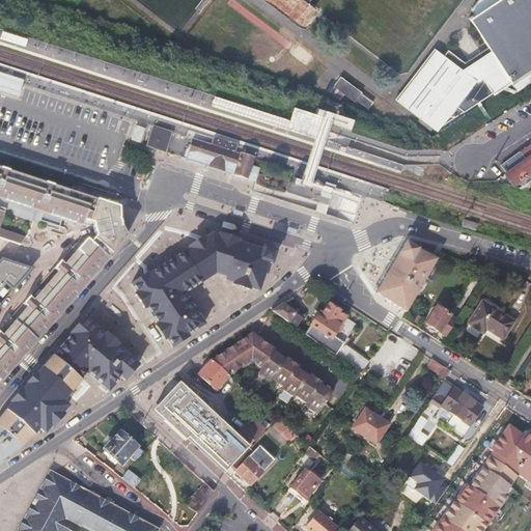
[(319,10),(305,0),(269,0),(302,25),(306,19),(311,23),(319,10)]
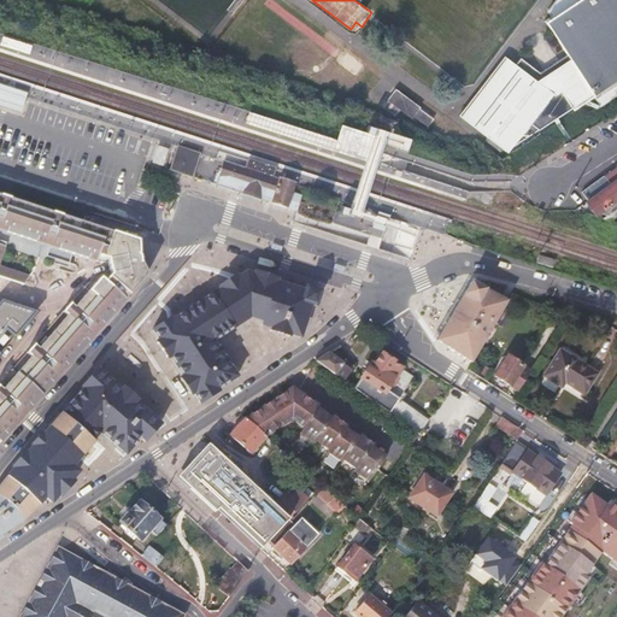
[(546,22),(569,56),(541,74),(521,60),(515,66),(506,59),(459,117),(504,153),(582,105),(582,106),(598,109),(616,97),(616,0),(557,0),(548,12),(552,17),(546,22)]
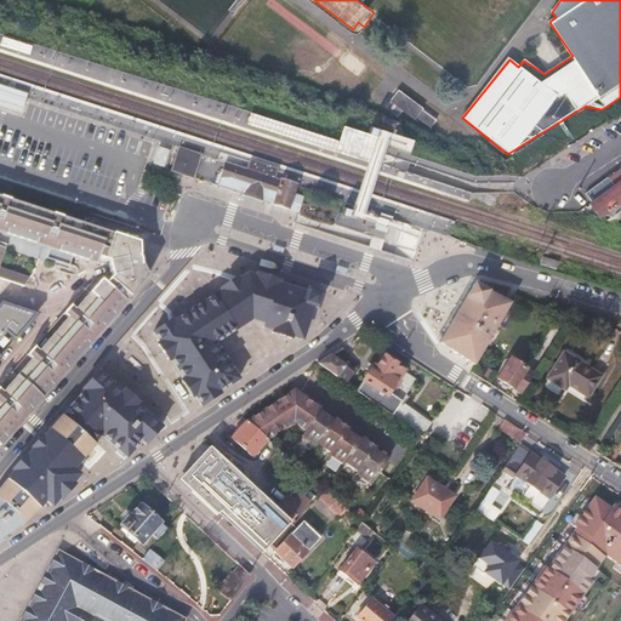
[(146,77),(0,35),(0,50),(141,91),(146,77)]
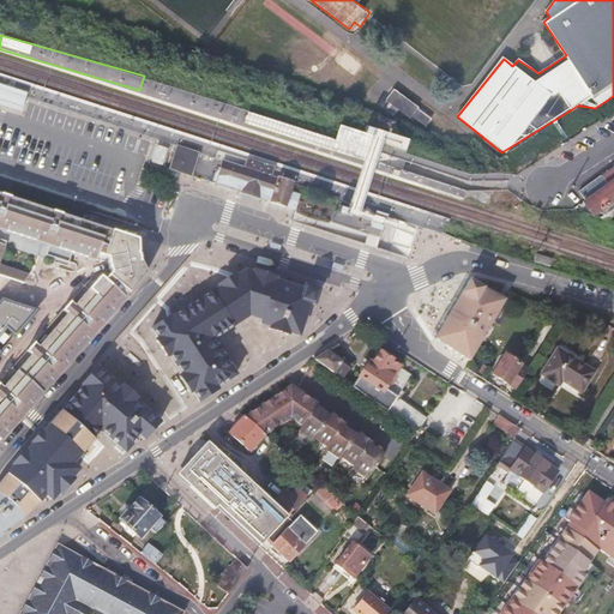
[(0,104),(2,106),(18,110),(20,112),(22,112),(24,113),(28,98),(30,94),(24,91),(8,86),(0,84),(0,104)]
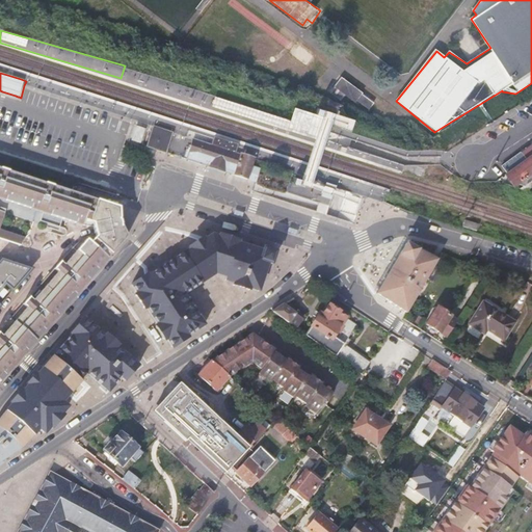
[(374,103),(363,94),(363,92),(342,77),(330,92),(342,101),(346,95),(356,102),(357,100),(370,109),(374,103)]
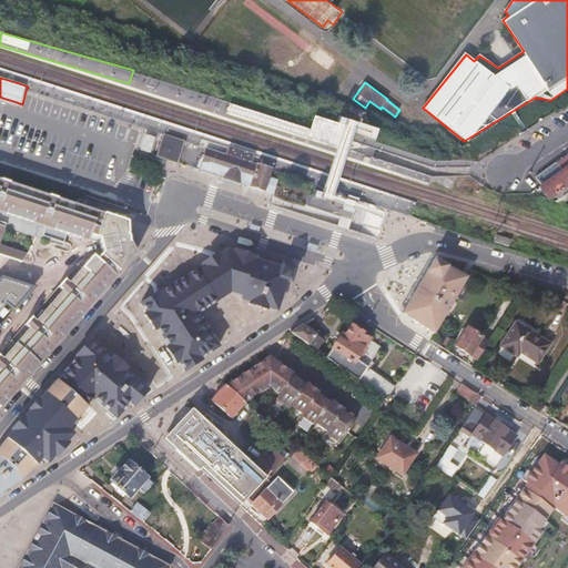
[(310,128),(229,102),(224,113),(305,139),(310,128)]
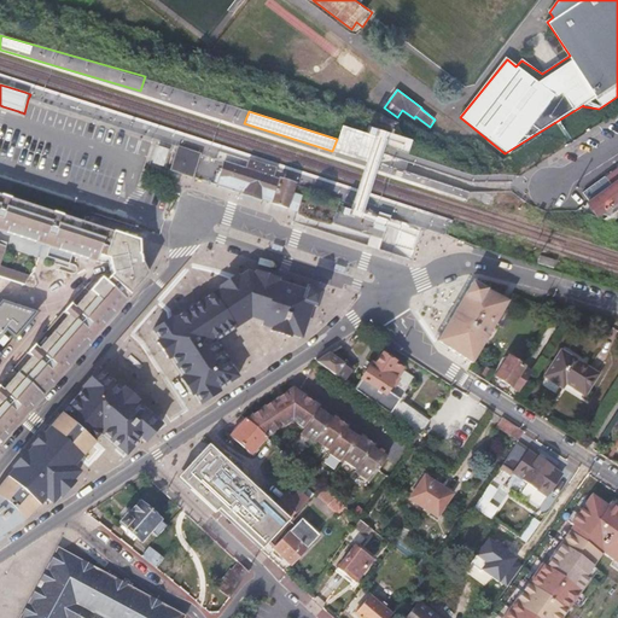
[(342,124),(337,139),(332,151),(332,152),(367,163),(377,135),(369,134),(342,124)]
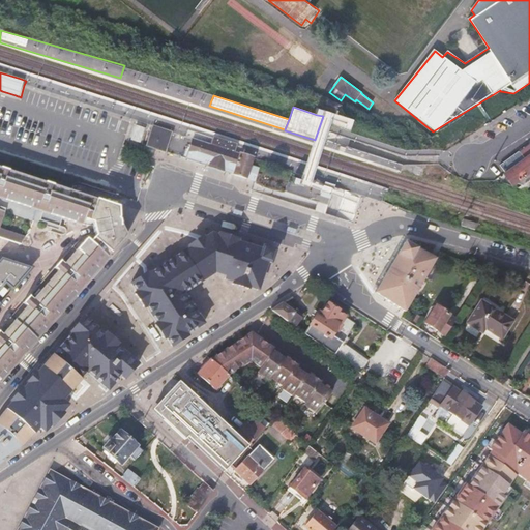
[(143,144),(148,128),(137,125),(131,141),(143,144)]
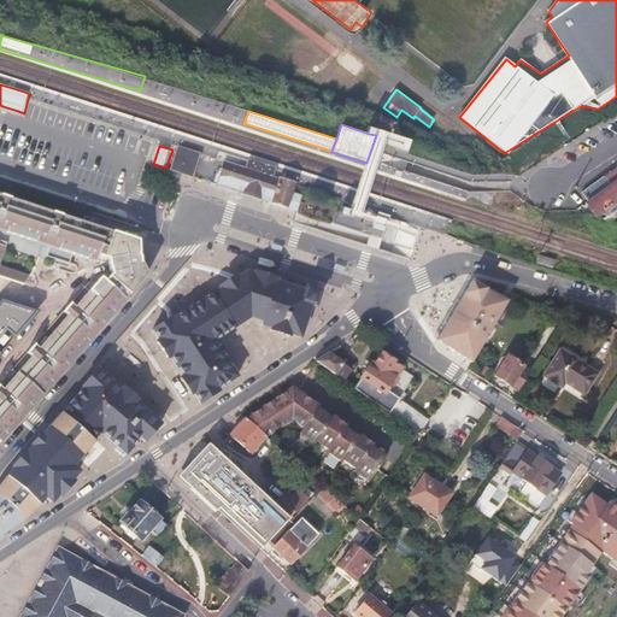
[(200,153),(177,146),(170,170),(180,172),(193,177),(200,153)]
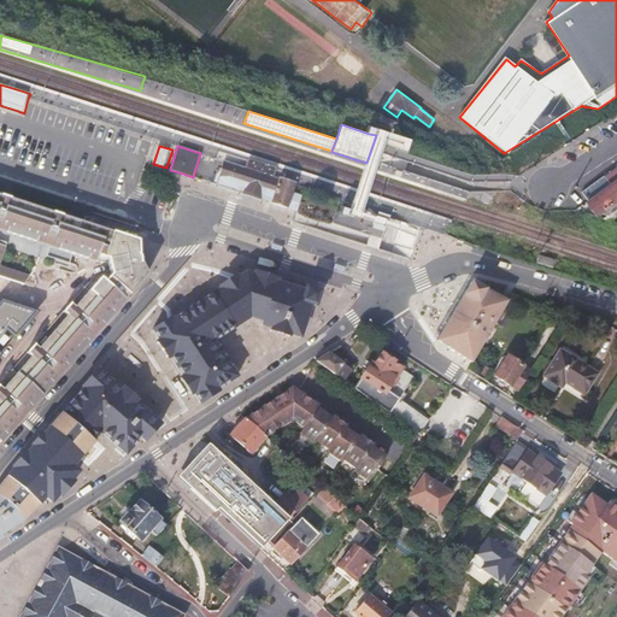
[(223,160),(216,184),(234,191),(248,195),(252,197),(256,198),(268,201),(297,211),(301,195),(293,192),(295,184),(283,181),(276,178),(277,174),(280,168),(247,157),(246,163),(244,168),(223,160)]
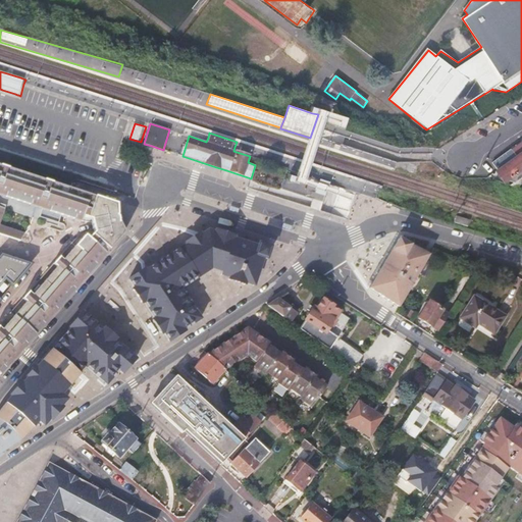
[(512,183),(521,175),(521,161),(518,155),(497,171),(502,178),(512,183)]
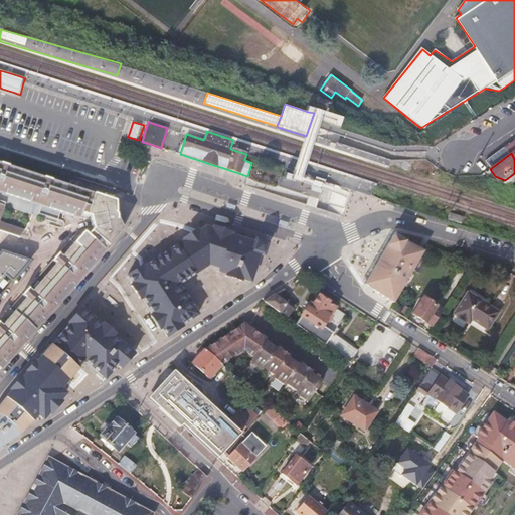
[(92,189),(0,159),(0,187),(11,191),(37,200),(78,213),(79,210),(88,212),(92,219),(117,215),(113,196),(92,189)]
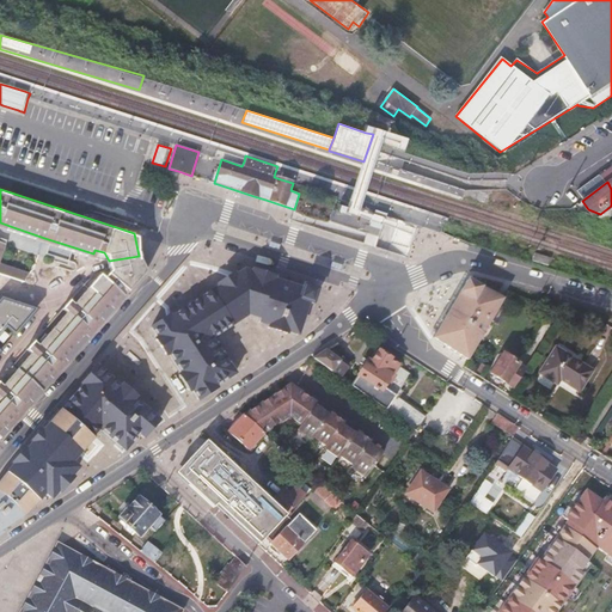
[(605,220),(611,215),(611,206),(600,214),(597,216),(605,220)]
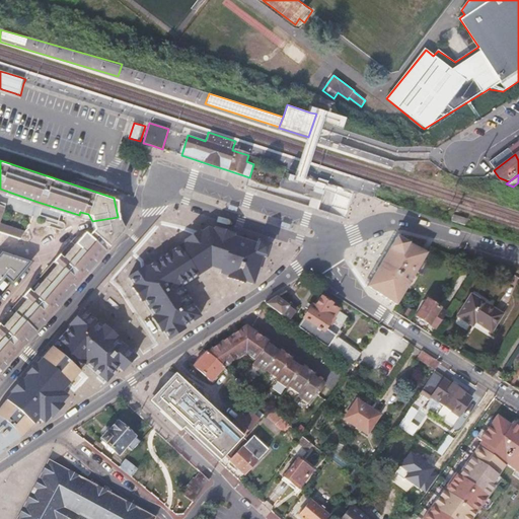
[(327,183),(328,181),(319,178),(318,180),(317,183),(316,188),(325,191),(326,187),(327,183)]
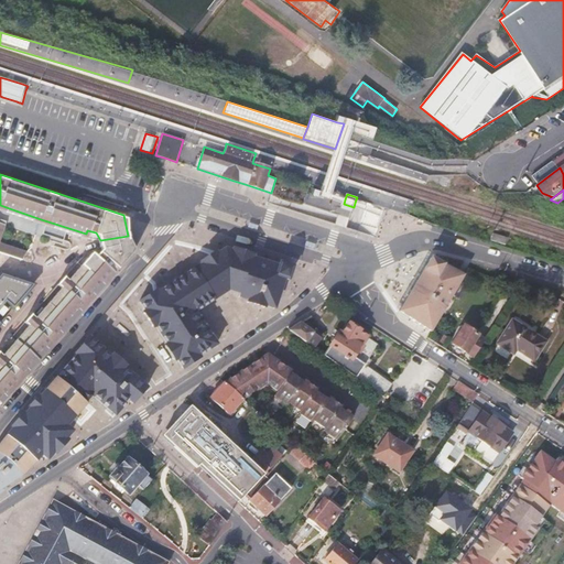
[(32,248),(41,219),(12,209),(7,227),(0,225),(0,250),(21,257),(32,248)]
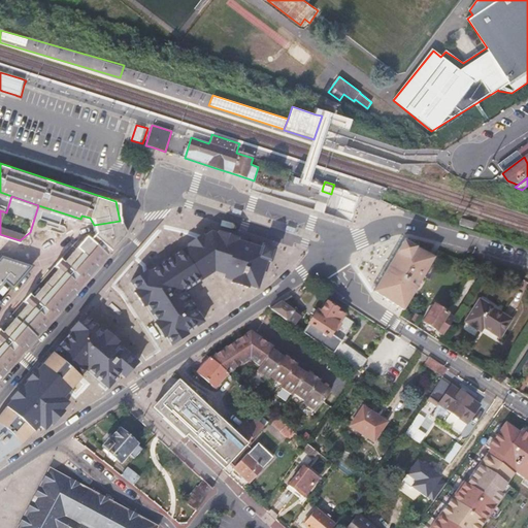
[(0,377),(124,235),(119,227),(89,235),(84,241),(80,239),(71,249),(68,246),(0,324),(0,377)]
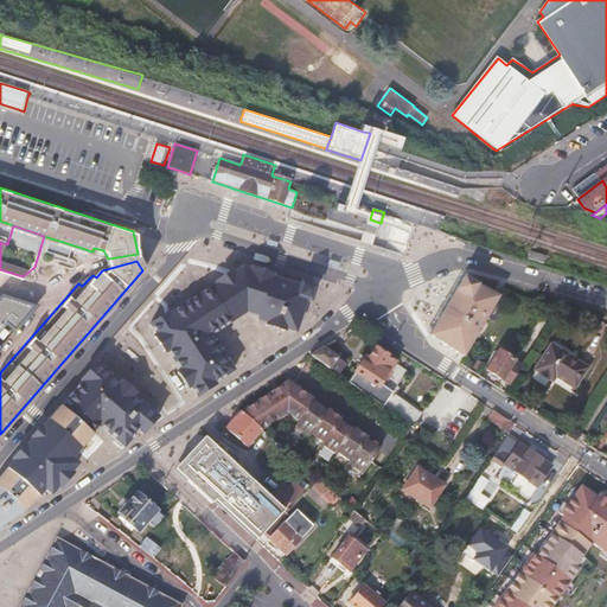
[(243,266),(147,325),(199,400),(240,375),(213,339),(254,315),(304,334),(314,304),(315,305),(321,288),(307,283),(307,285),(243,266)]
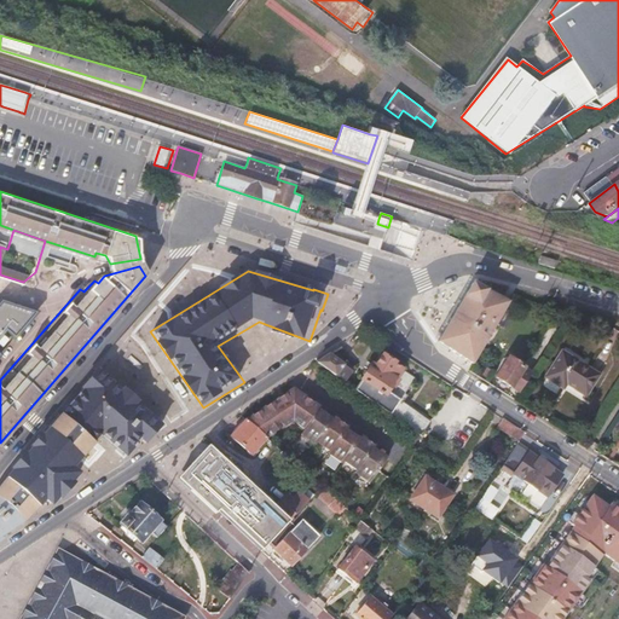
[(476,363),(512,302),(474,281),(439,341),(476,363)]
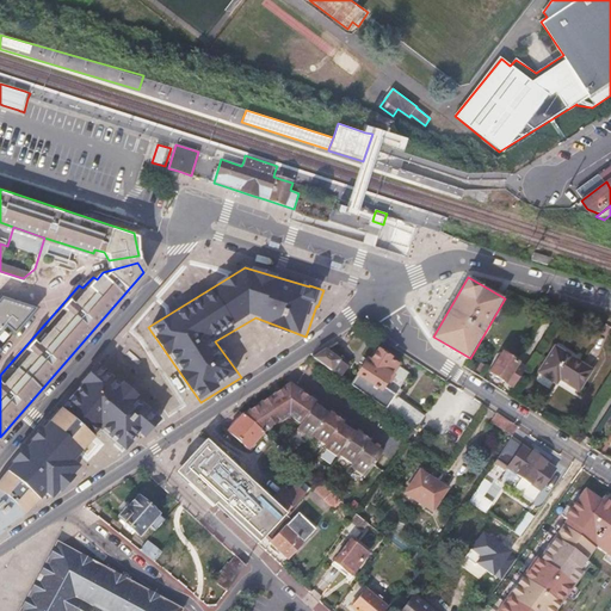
[(10,331),(31,308),(0,297),(0,325),(1,323),(10,331)]
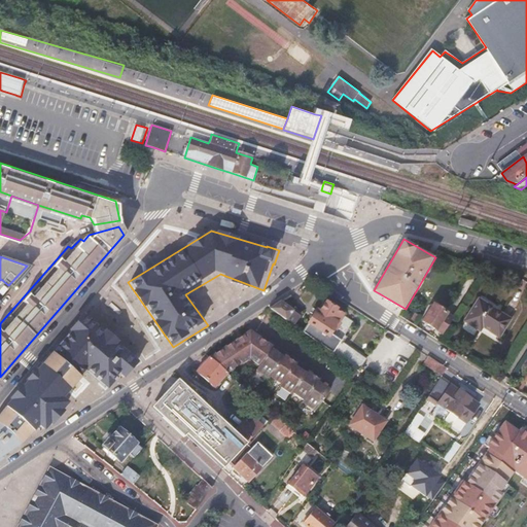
[(511,320),(479,300),(464,321),(481,331),(484,327),(499,338),(511,320)]
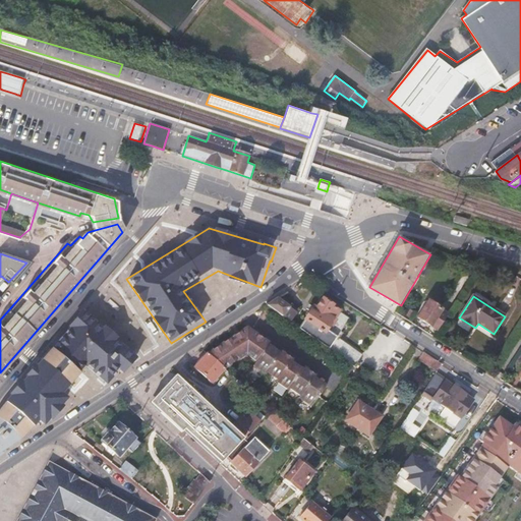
[(295,312),(276,298),(265,305),(288,322),(295,312)]
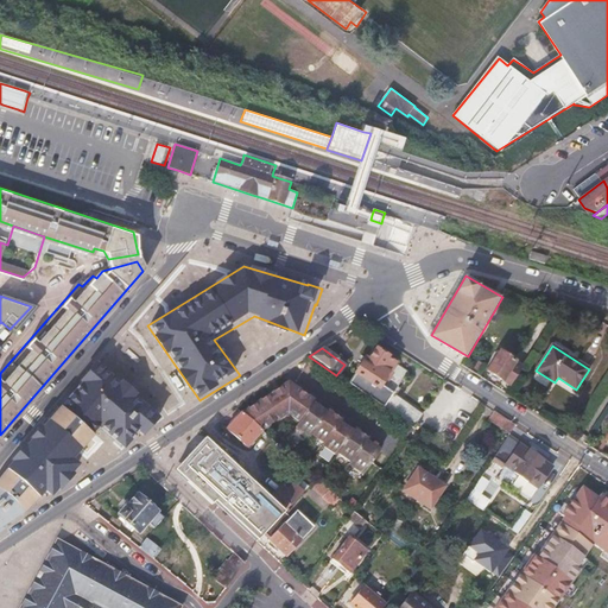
[(397,396),(400,390),(397,387),(407,371),(387,358),(388,356),(377,348),(369,359),(366,358),(356,372),(348,384),(409,424),(413,429),(424,415),(397,396)]
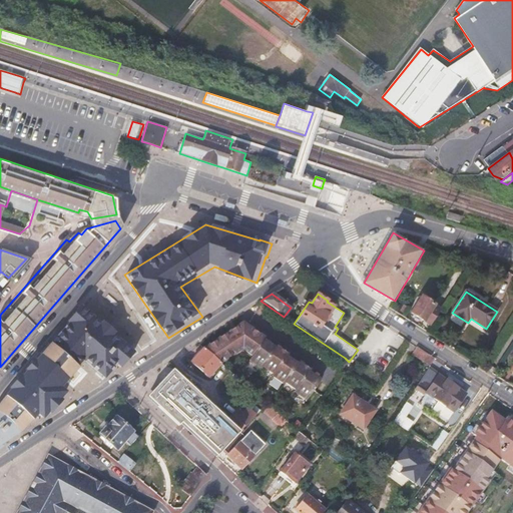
[(435,306),(422,297),(411,313),(425,321),(432,326),(442,310),(435,306)]
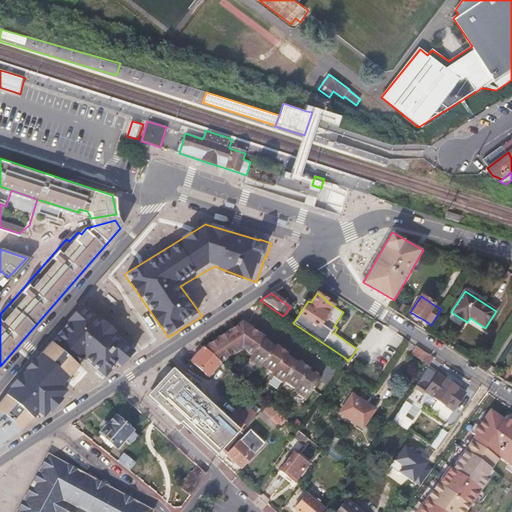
[(105,377),(137,354),(80,308),(14,382),(0,400),(0,448),(70,401),(63,394),(90,364),(105,377)]
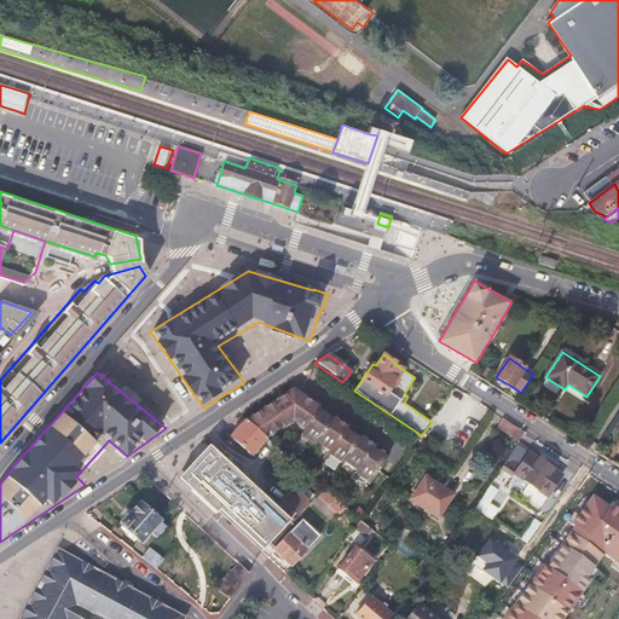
[(306,429),(318,411),(320,409),(293,389),(284,394),(287,398),(282,401),(279,398),(246,421),(267,439),(294,421),(306,429)]
